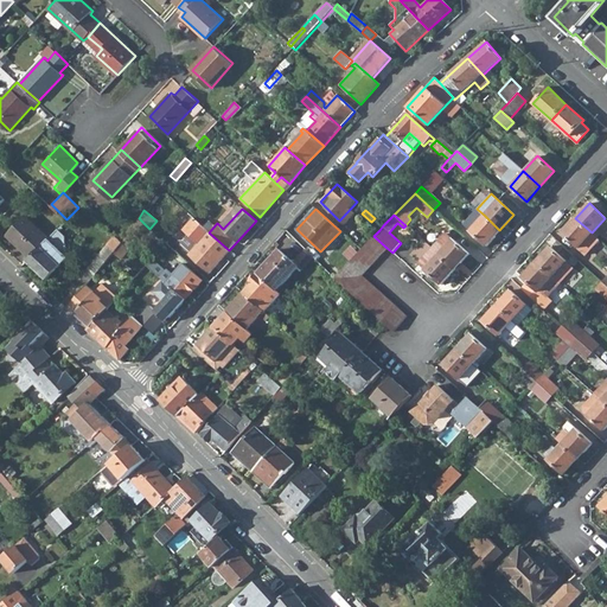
[(499,230),(484,215),(470,231),(485,246),(499,230)]
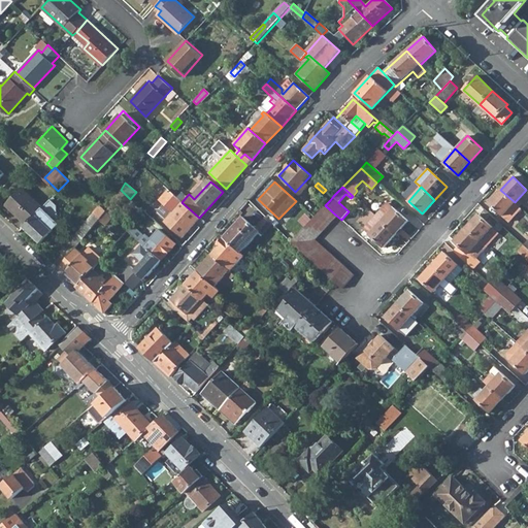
[(6,206),(27,225),(41,209),(42,208),(22,189),(6,206)]
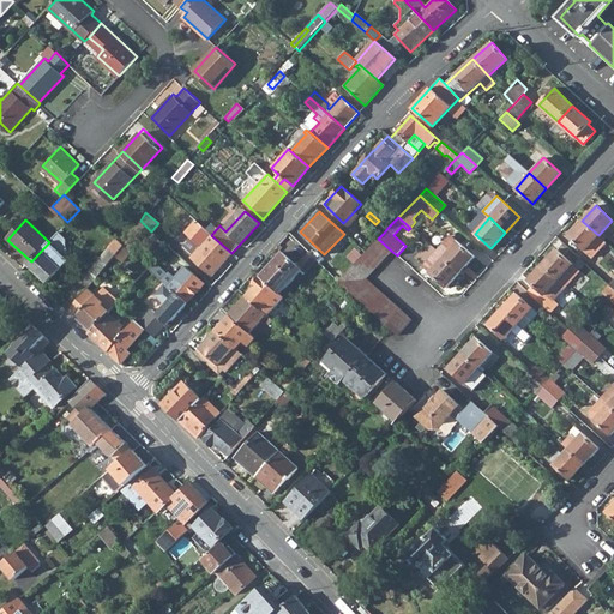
[(130,236),(134,241),(138,238),(146,227),(140,221),(130,236)]
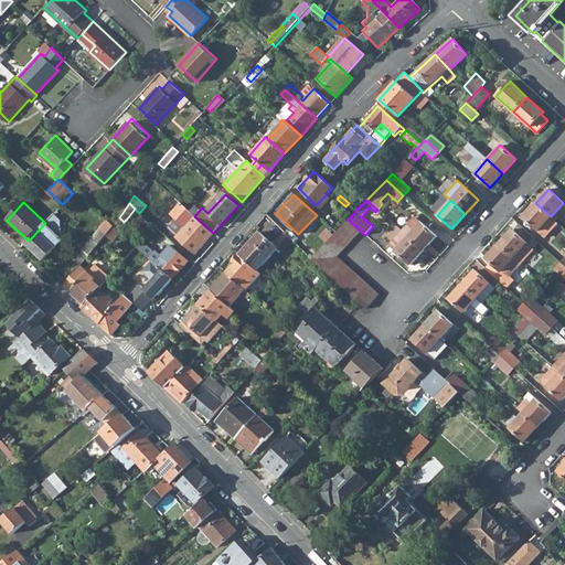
[(177,237),(194,254),(213,233),(194,216),(180,203),(171,213),(176,219),(169,226),(178,235),(177,237)]
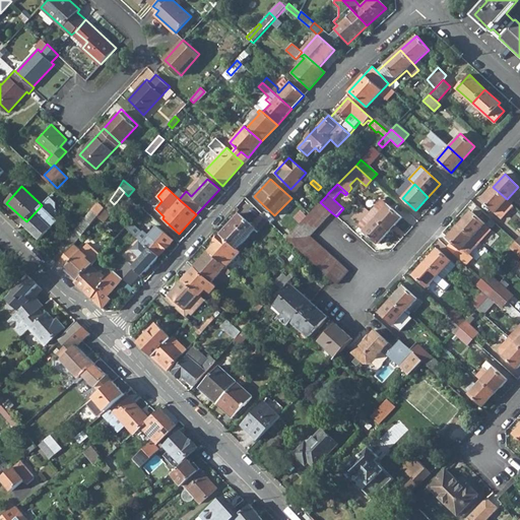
[(318,190),(325,197),(328,193),(321,187),(318,190)]
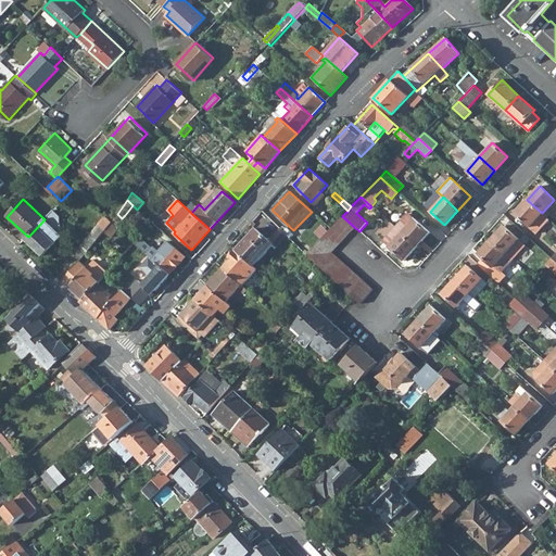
[(514,213),(536,234),(548,219),(542,213),(527,200),(514,213)]
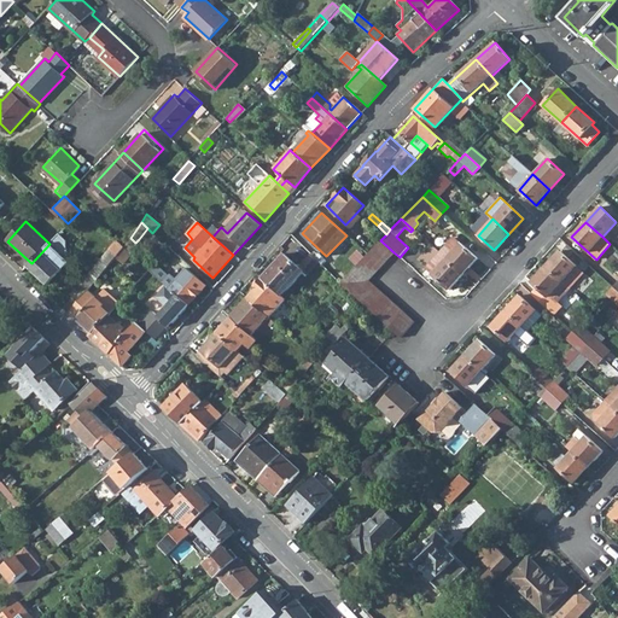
[(28,267),(48,286),(62,272),(60,270),(68,263),(68,251),(66,251),(66,242),(58,234),(54,238),(50,244),(48,245),(31,263),(28,267)]
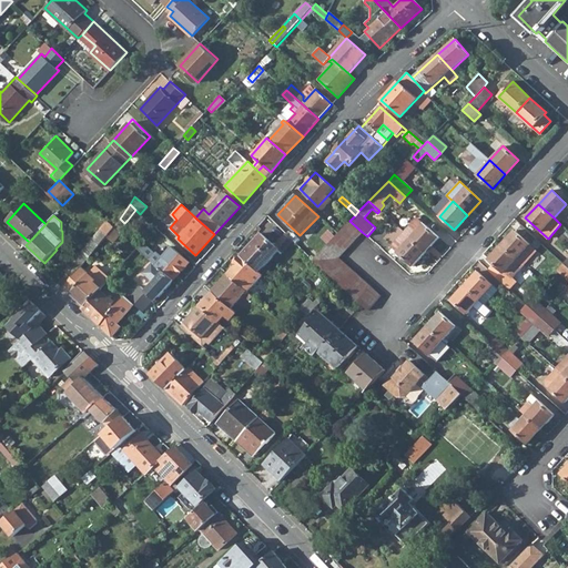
[(404,233),(425,252),(438,237),(417,217),(404,233)]
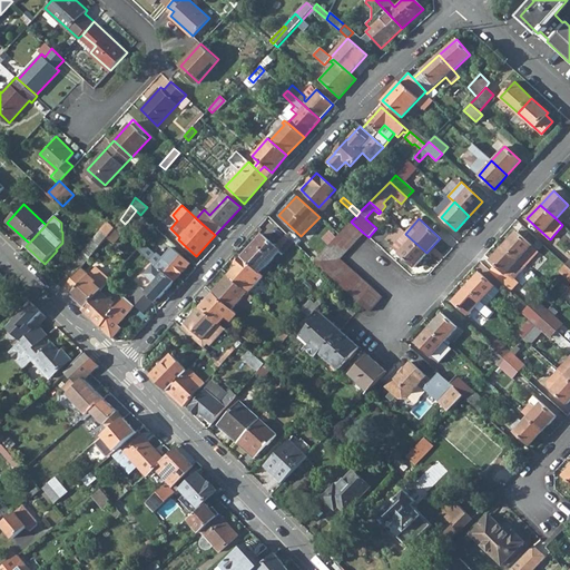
[(76,263),(81,268),(94,254),(107,237),(114,227),(108,222),(76,263)]
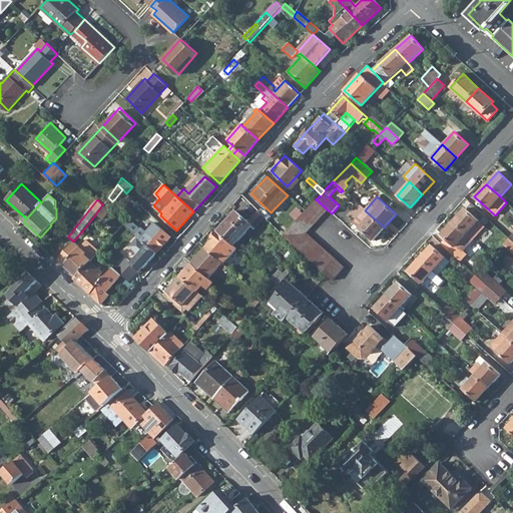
[(282,235),(332,281),(344,268),(305,233),(327,209),(316,199),(304,211),(282,235)]
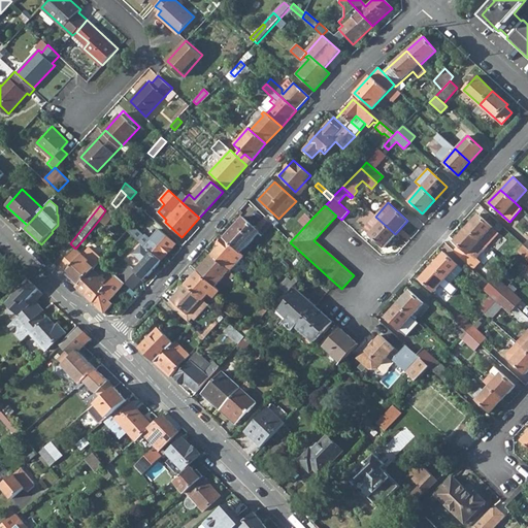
[(105,210),(99,220),(105,226),(112,217),(105,210)]
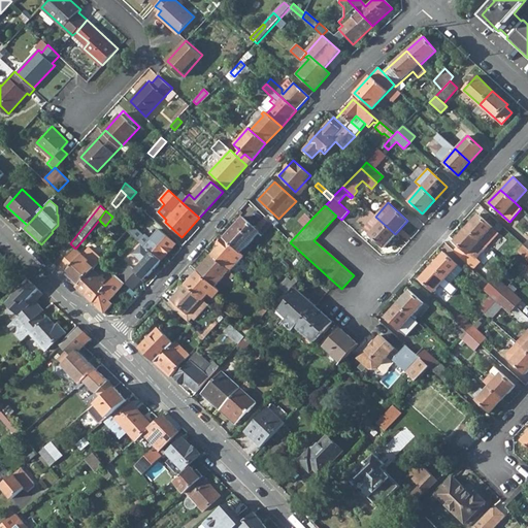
[(466,227),(480,240),(483,236),(492,227),(477,215),(466,227)]
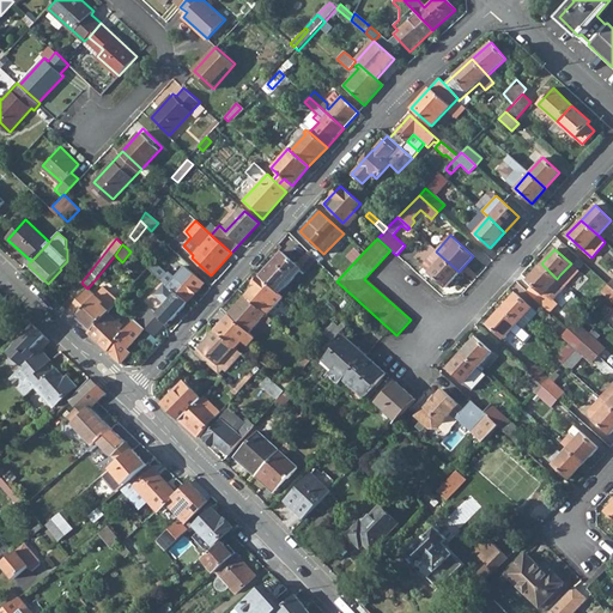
[(260,277),(279,293),(301,269),(303,273),(315,260),(308,253),(296,266),(281,252),(260,277)]
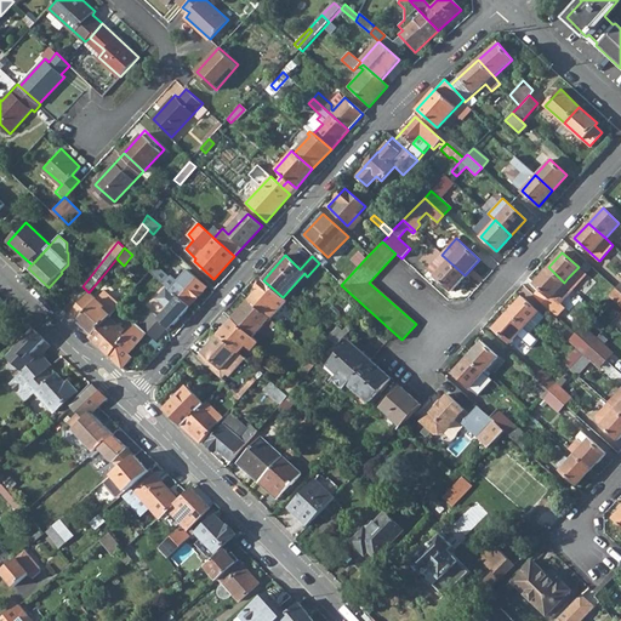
[(427,271),(450,291),(465,275),(442,255),(427,271)]
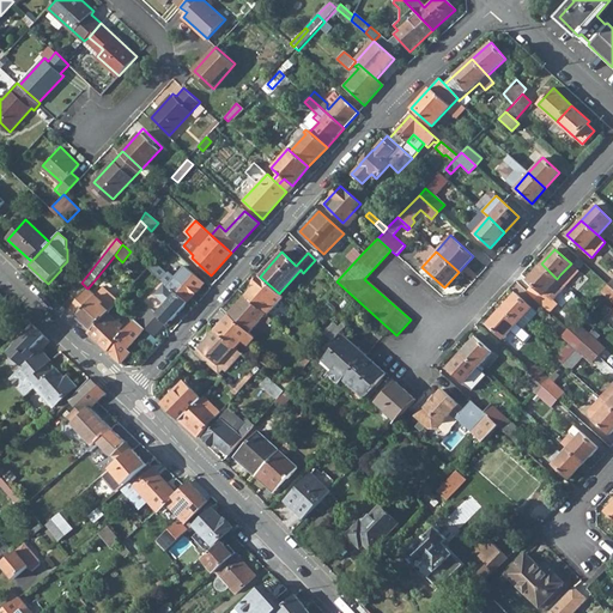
[(174,290),(187,303),(204,284),(184,267),(175,277),(169,271),(167,273),(153,261),(147,268),(174,290)]
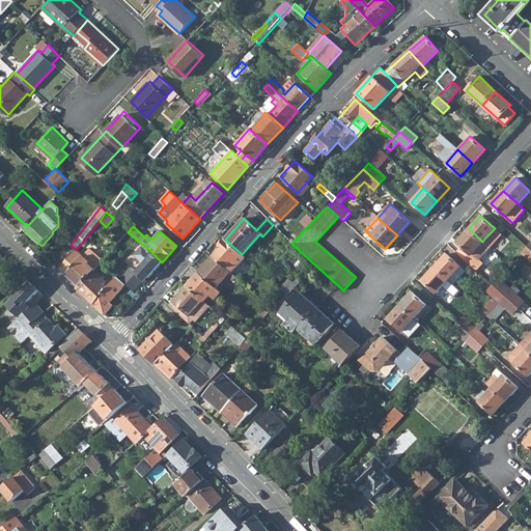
[(455,243),(476,261),(490,248),(482,242),(469,228),(455,243)]
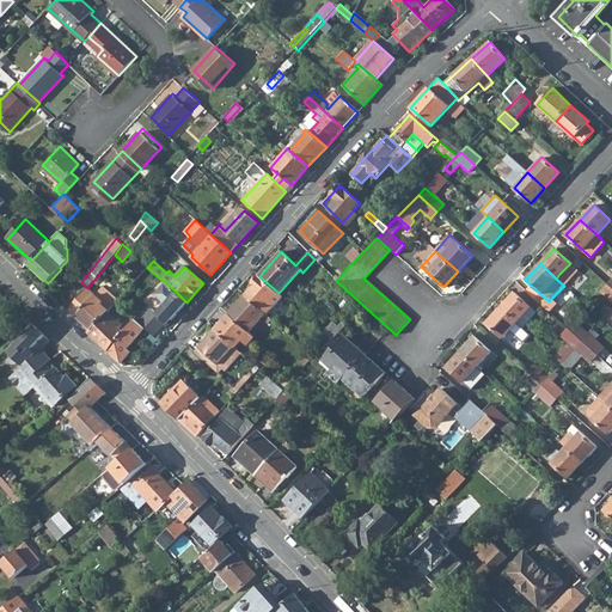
[(577,270),(570,263),(560,274),(568,282),(577,270)]
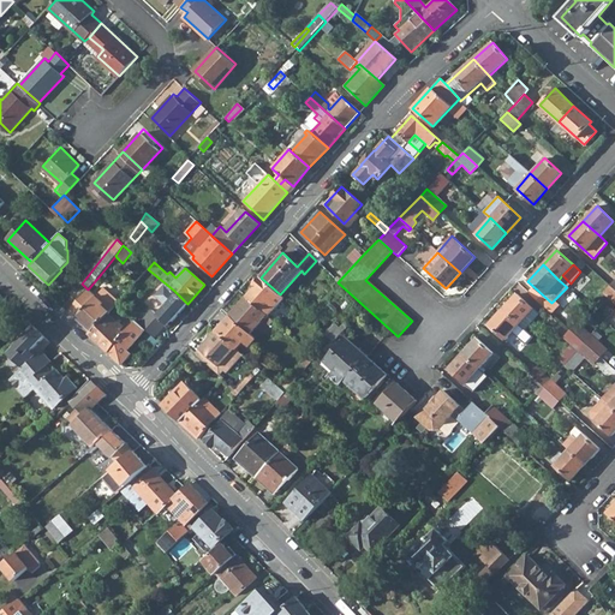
[(567,287),(571,284),(562,275),(559,280),(567,287)]
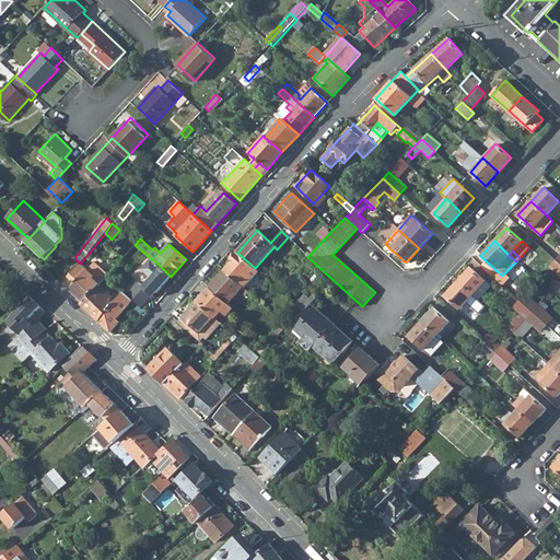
[(224,270),(240,284),(243,279),(247,283),(258,271),(255,268),(237,253),(230,259),(232,261),(224,270)]
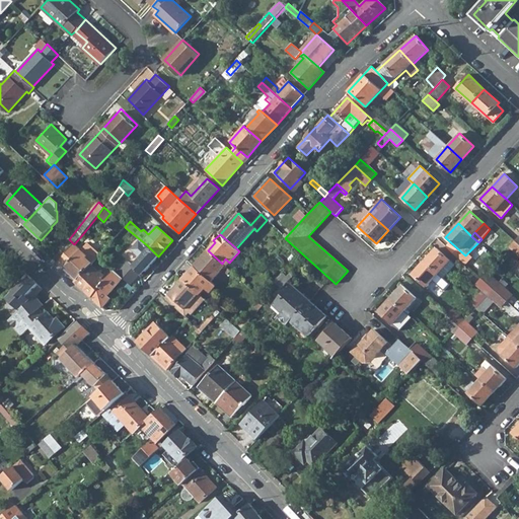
[(510,247),(518,255),(518,244),(515,241),(510,247)]
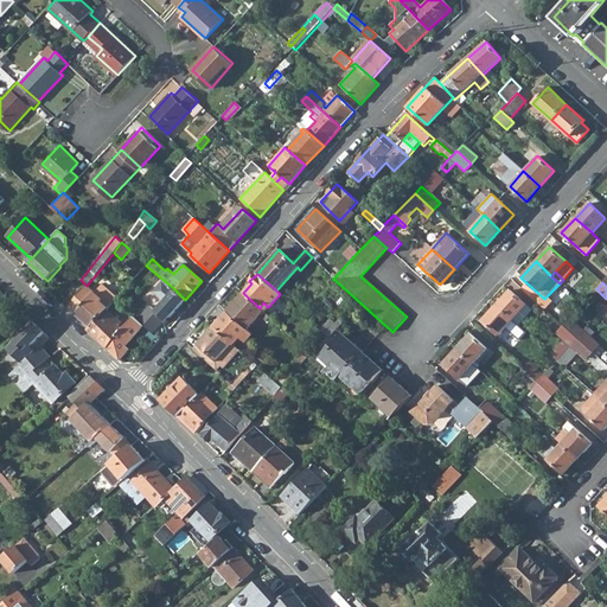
[(69,307),(90,327),(107,310),(115,300),(102,286),(94,293),(87,286),(69,307)]
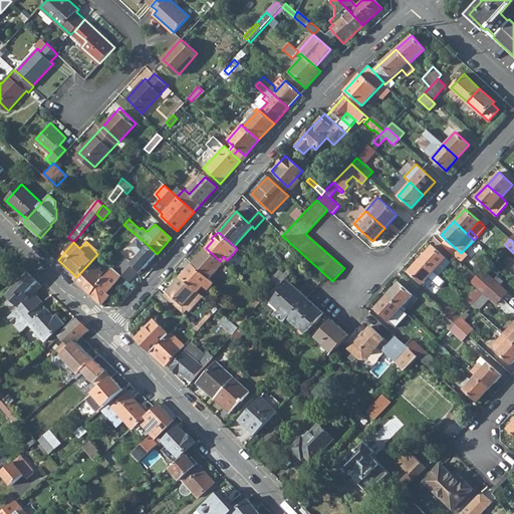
[(141,272),(157,254),(146,243),(143,246),(145,248),(131,264),(126,260),(116,271),(121,276),(129,282),(139,270),(141,272)]
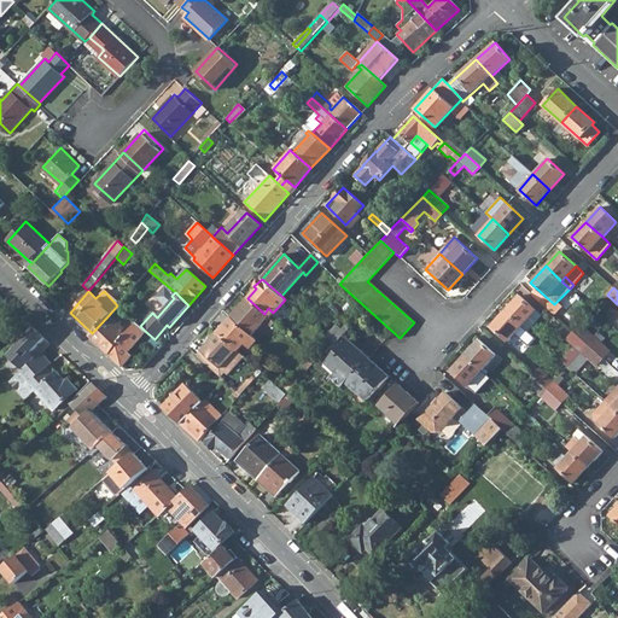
[(505,312),(520,326),(535,310),(519,296),(505,312)]
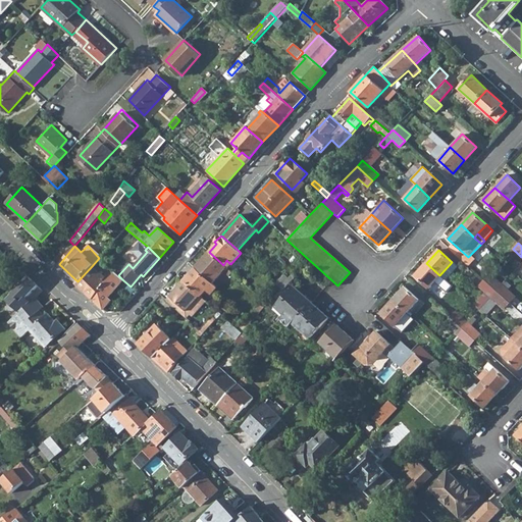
[(195,268),(212,283),(222,271),(228,277),(232,273),(223,265),(209,252),(195,268)]
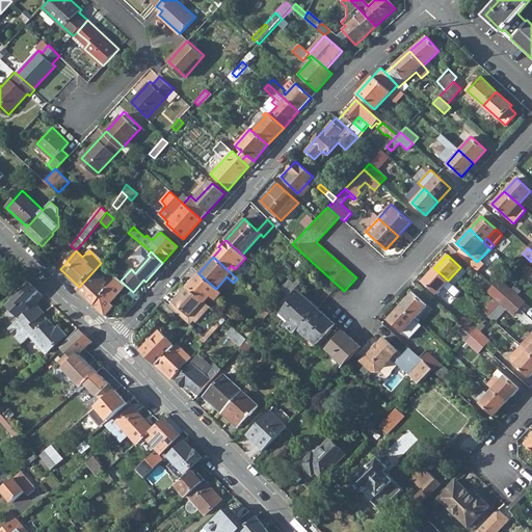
[(423,281),(436,294),(448,281),(434,268),(423,281)]
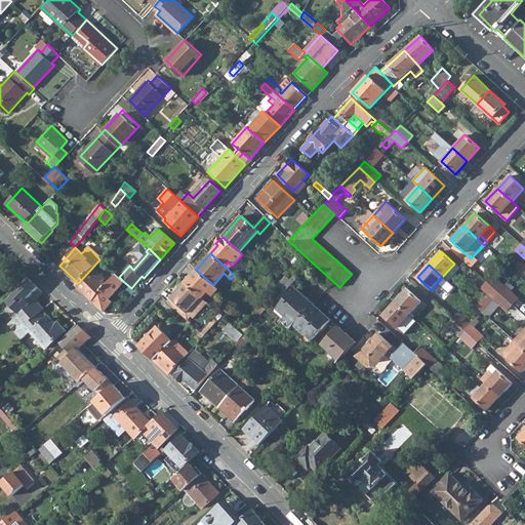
[(105,279),(92,268),(78,283),(76,285),(104,311),(112,303),(109,299),(124,282),(119,277),(116,274),(107,285),(103,281),(105,279)]
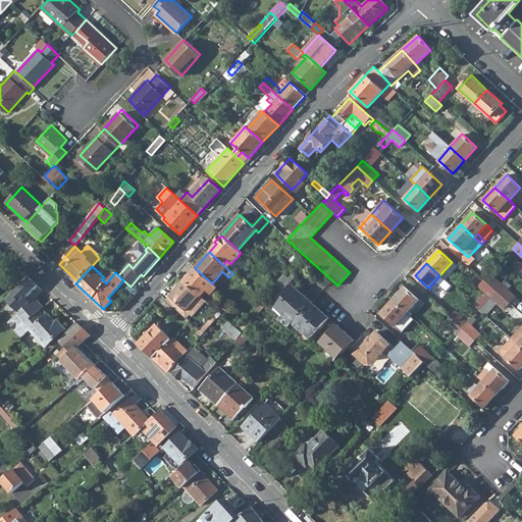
[(184,280),(201,296),(207,289),(212,293),(216,288),(212,283),(195,268),(184,280)]
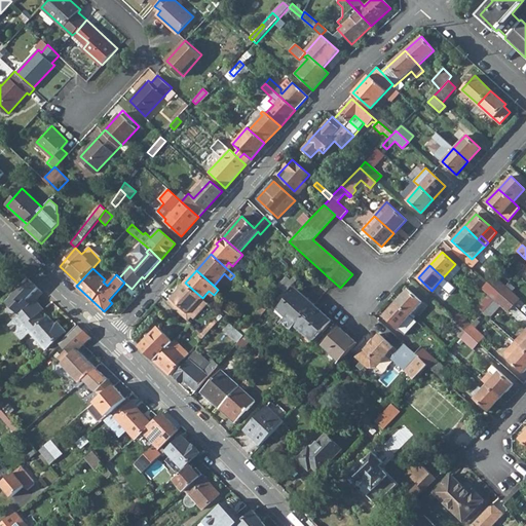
[(488,283),(499,293),(505,287),(494,276),(488,283)]
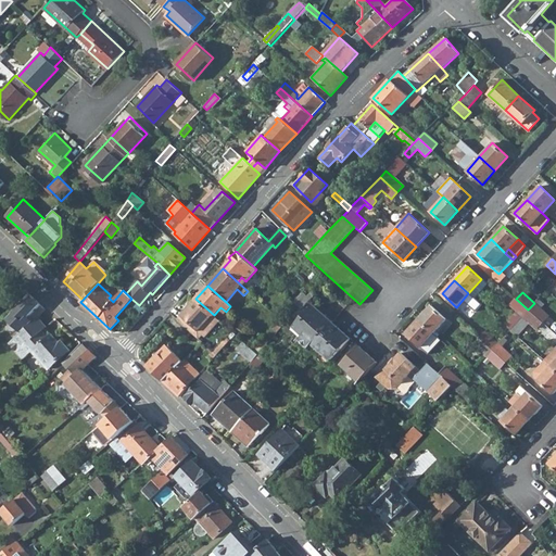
[(299,307),(301,310),(310,300),(303,293),(293,303),(299,307)]
